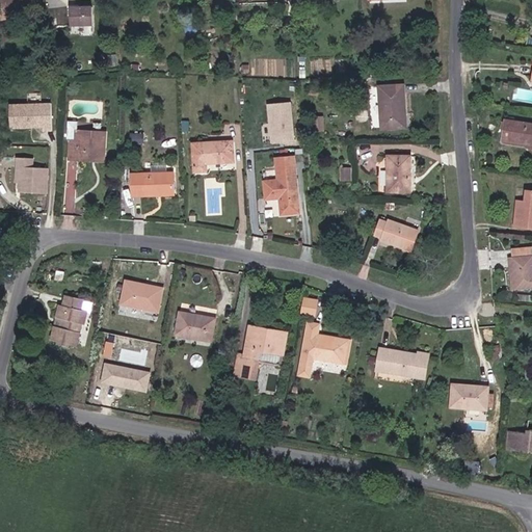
[(0,0),(0,12),(1,19),(34,10),(31,0),(0,0)]
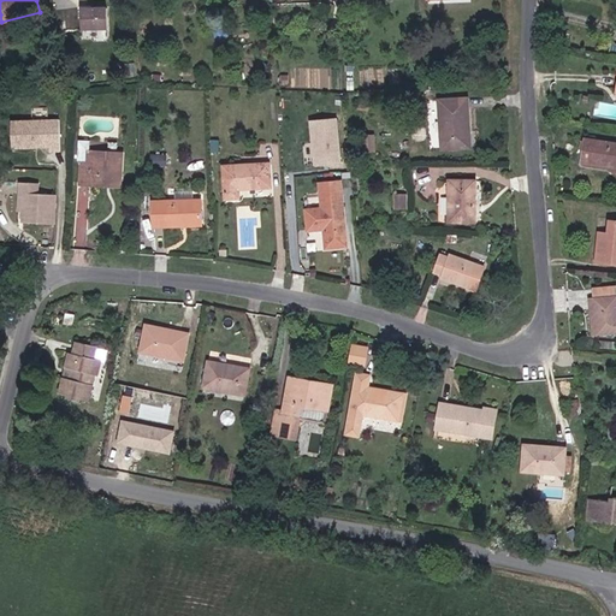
[(83,30),(110,29),(110,7),(82,7),(83,30)]
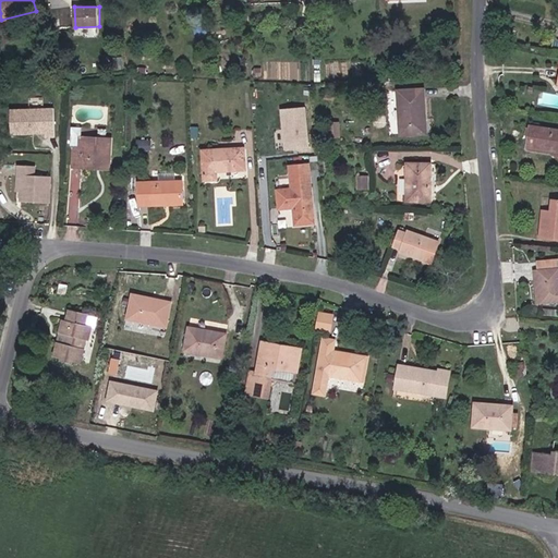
[(401,91),(403,132),(421,131),(421,114),(426,114),(424,89),(401,91)]
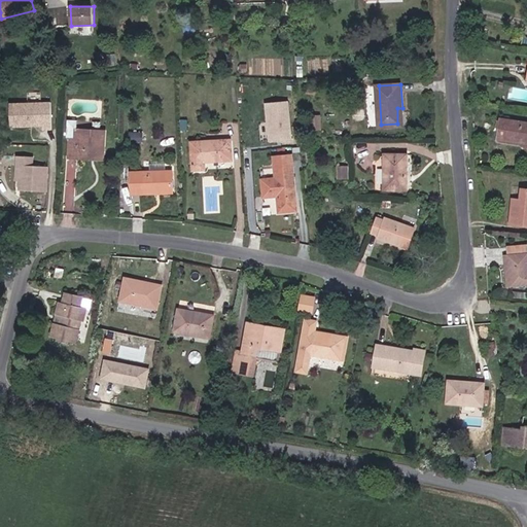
[(287,102),(265,104),(268,142),(289,140),(287,102)]
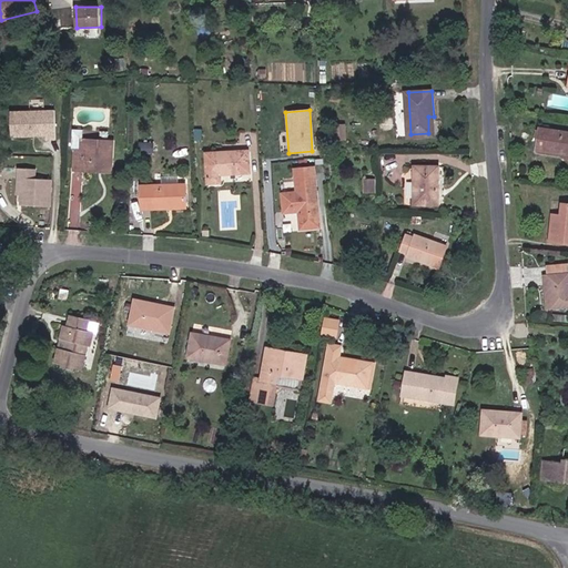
[(54,111),(10,112),(10,137),(54,135),(54,111)]
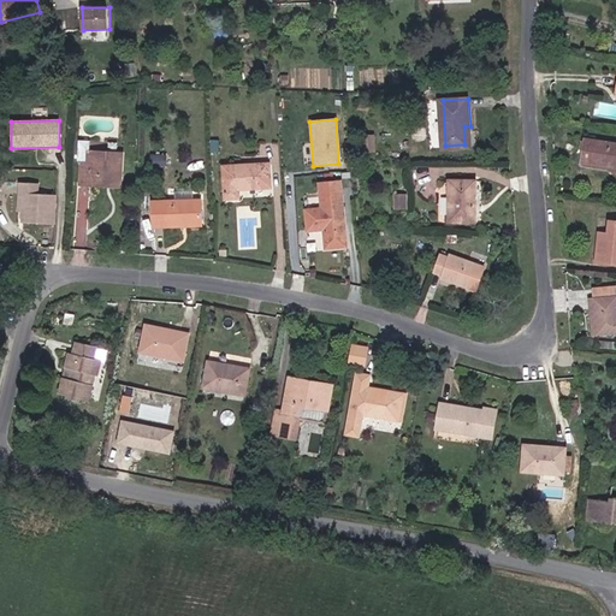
[(615,143),(590,138),(587,161),(615,166),(615,143)]
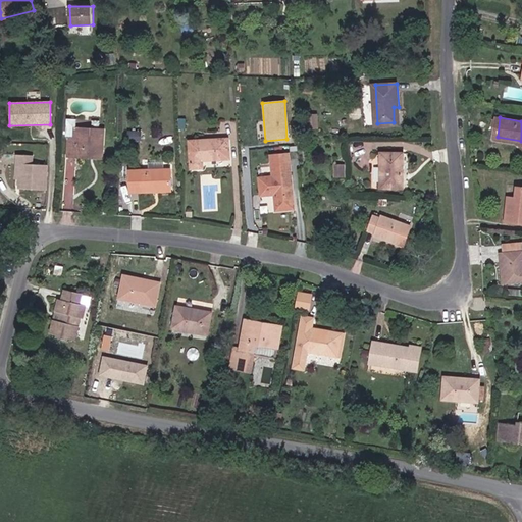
[(68,163),(103,164),(105,129),(81,128),(81,125),(68,124),(67,143),(69,143),(68,163)]
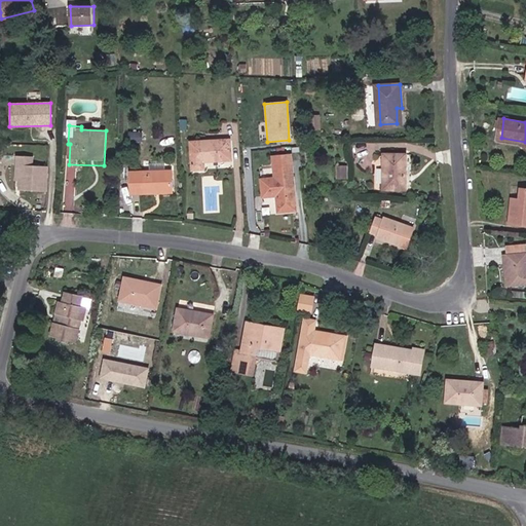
[(211,159),(232,159),(232,143),(195,142),(195,170),(211,171),(211,159)]
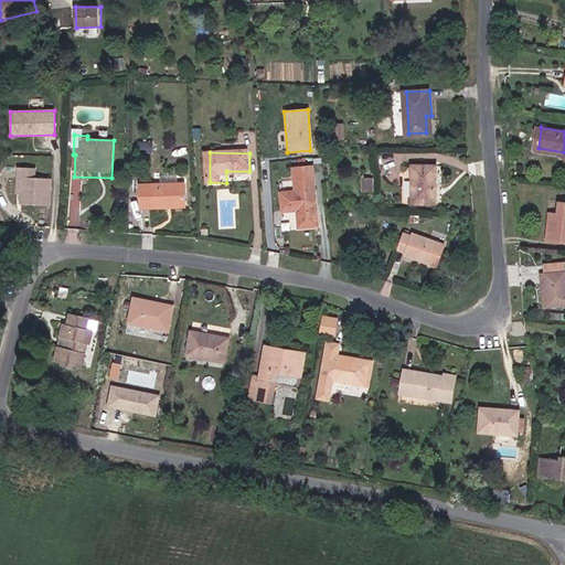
[(35,167),(14,166),(13,179),(21,180),(19,206),(50,209),(52,180),(34,180),(35,167)]
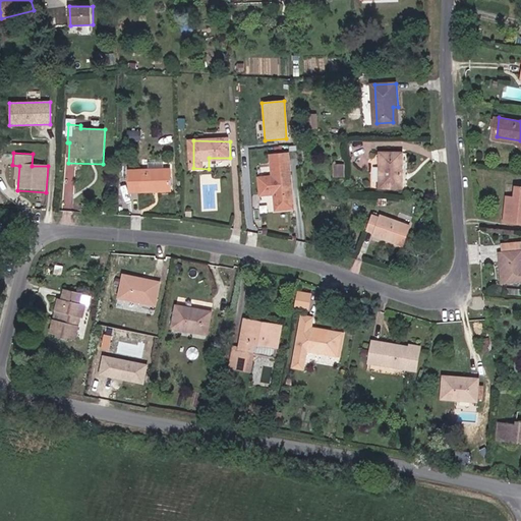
[(405,155),(384,154),(384,187),(404,189),(405,155)]
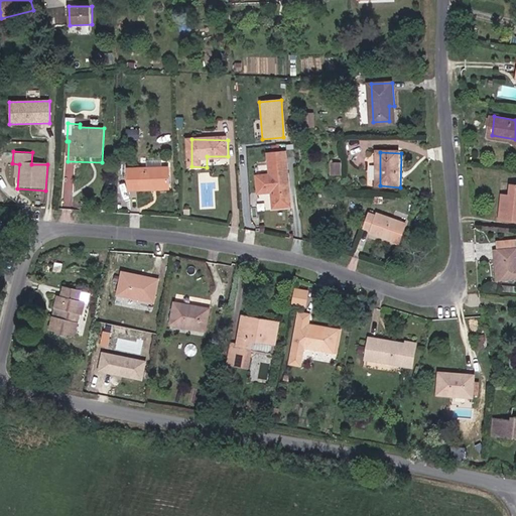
[(168,168),(128,167),(128,189),(168,190),(168,168)]
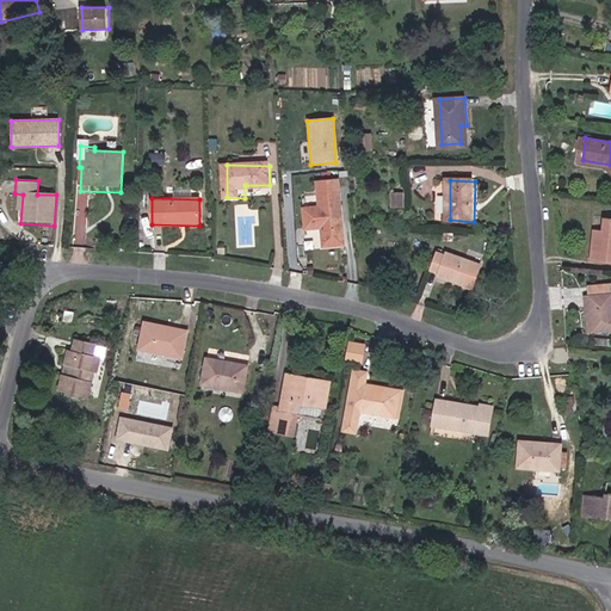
[(320,230),(320,248),(344,247),(341,208),(303,208),(304,230),(320,230)]
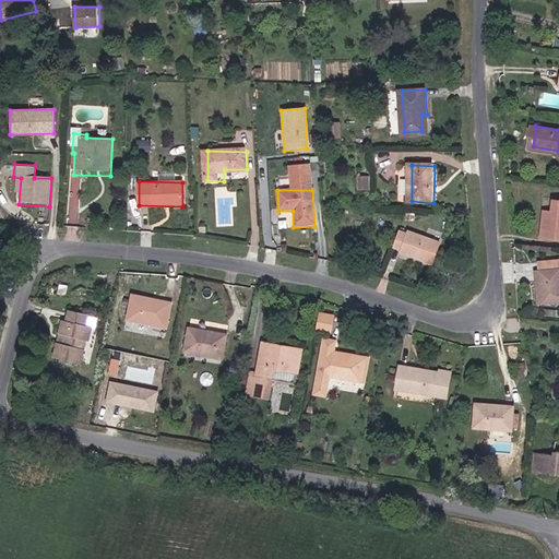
[(554,211),(545,210),(543,221),(542,237),(558,239),(558,199),(554,199),(554,211)]
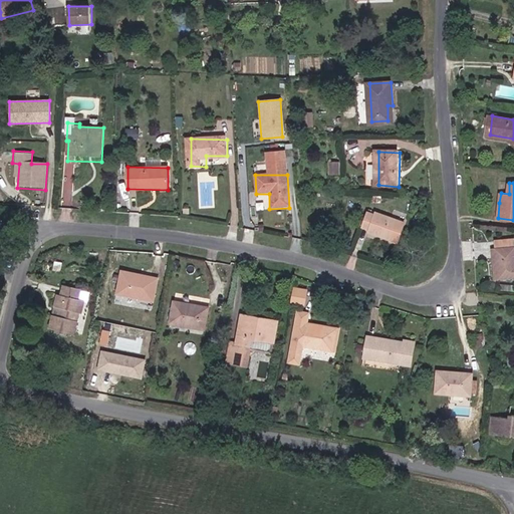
[(368,213),(361,230),(400,245),(408,224),(378,213),(377,216),(368,213)]
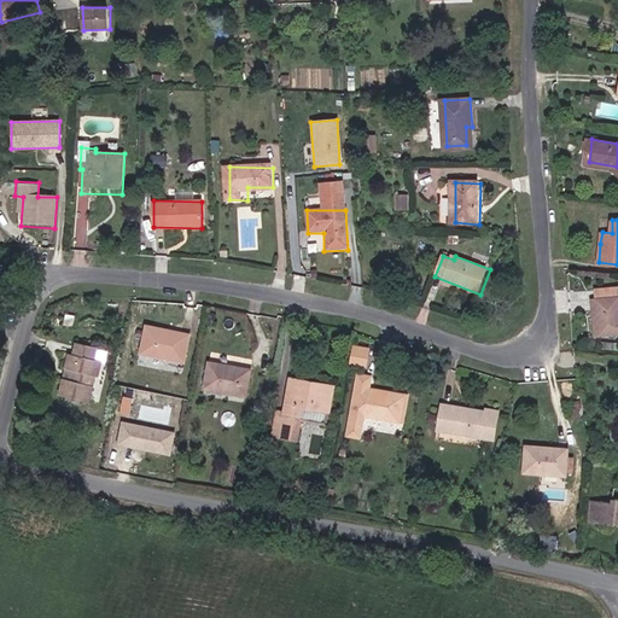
[(617,286),(614,286),(614,290),(604,291),(604,287),(598,287),(599,297),(589,297),(590,326),(592,333),(600,333),(617,332),(617,286)]
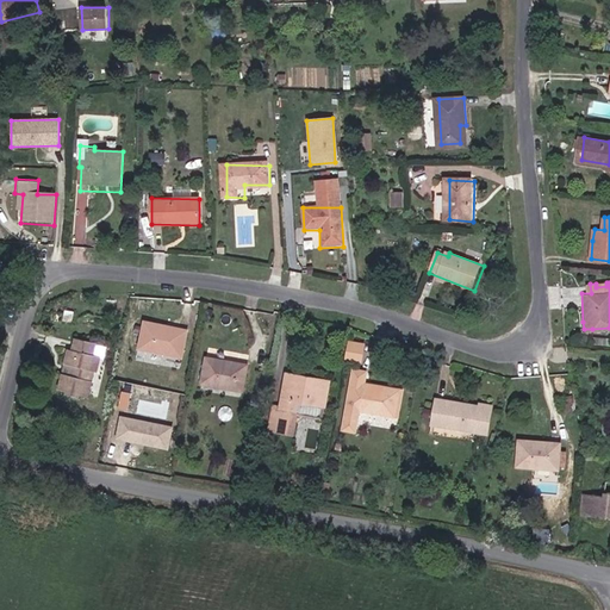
[(80,321),(82,311),(74,309),(72,319),(80,321)]
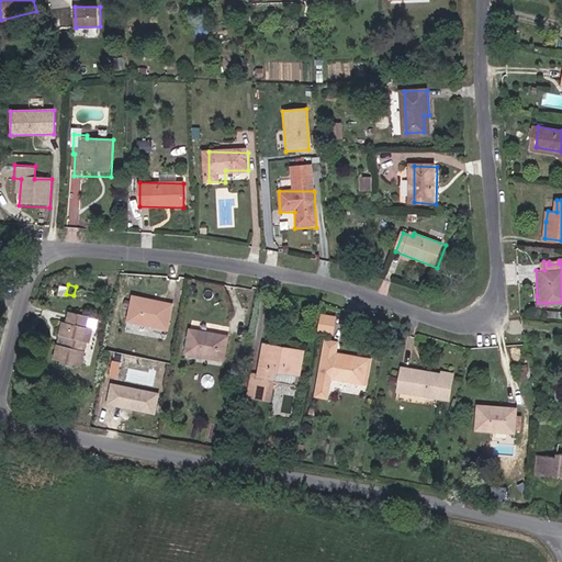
[(175,303),(137,294),(132,318),(170,327),(175,303)]
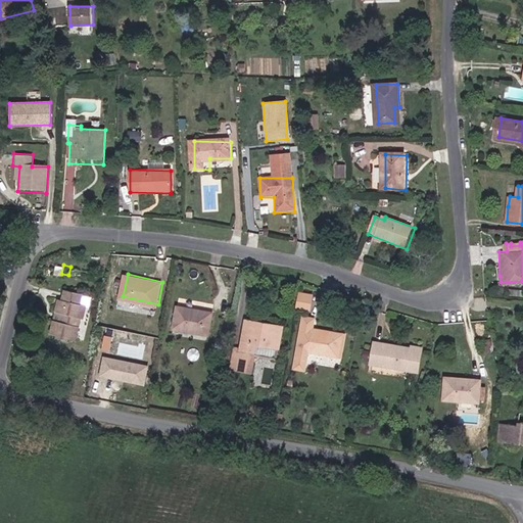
[(62,301),(58,300),(55,315),(60,316),(57,326),(52,325),(50,334),(59,337),(58,340),(67,342),(68,339),(76,341),(80,321),(77,320),(81,304),(79,304),(81,295),(64,292),(62,301)]
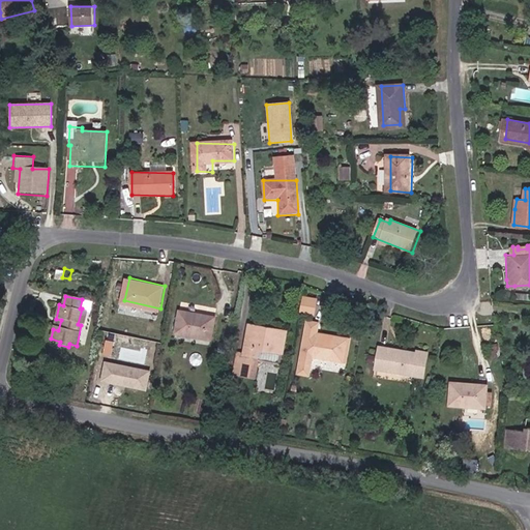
[(315,313),(318,300),(307,298),(304,311),(315,313)]
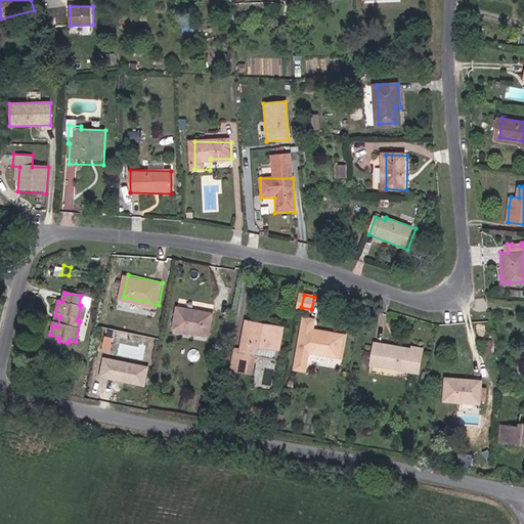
[(84,321),(87,306),(81,305),(77,320),(80,321),(84,321)]
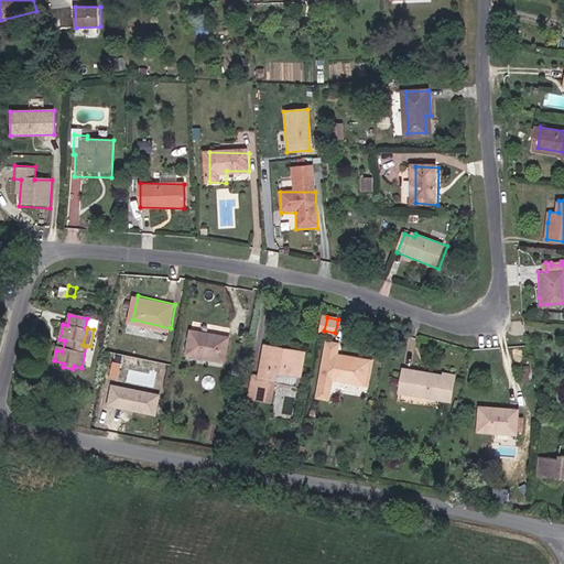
[(228,336),(192,331),(186,356),(224,361),(228,336)]
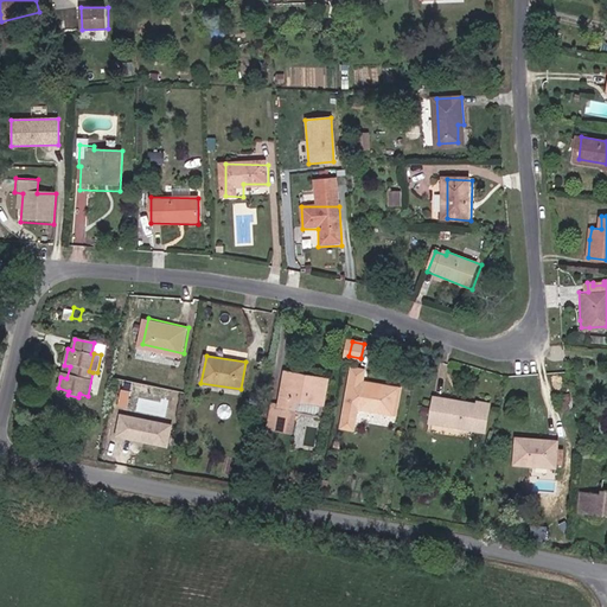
[(330,379),(314,377),(291,372),(288,381),(283,407),(299,410),(301,402),(325,406),(330,379)]
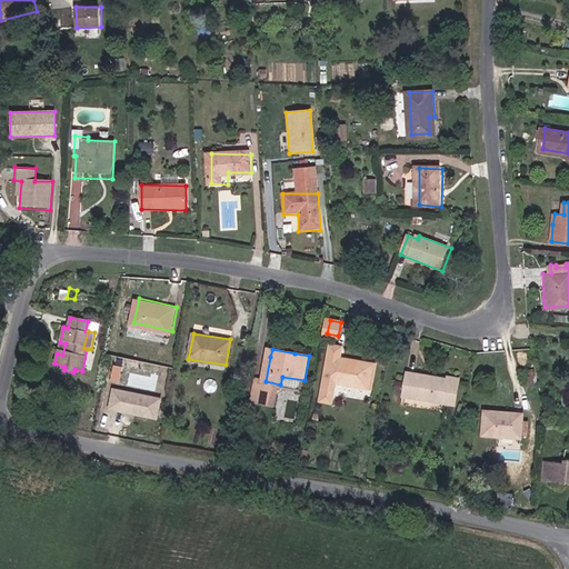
[(375,365),(331,356),(325,388),(336,390),(337,382),(370,388),(375,365)]
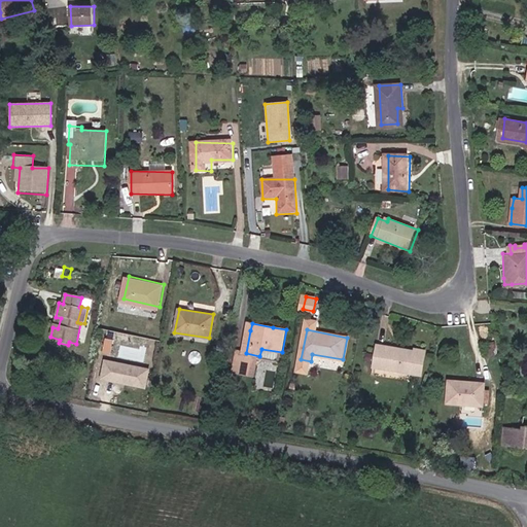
[(104,351),(110,353),(114,339),(107,337),(104,351)]
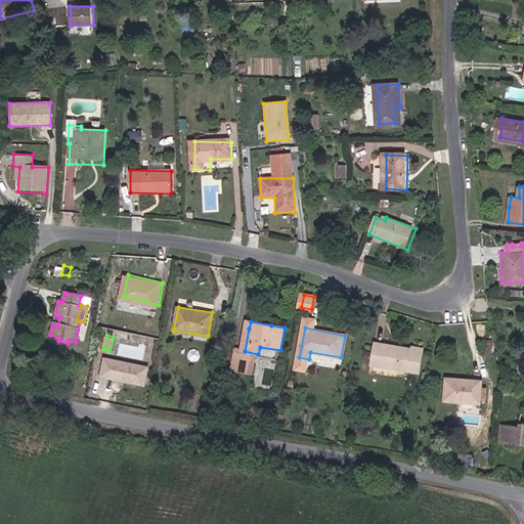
[(390,359),(415,361),(413,368),(426,369),(427,343),(415,342),(415,346),(374,343),(372,365),(389,366),(390,359)]
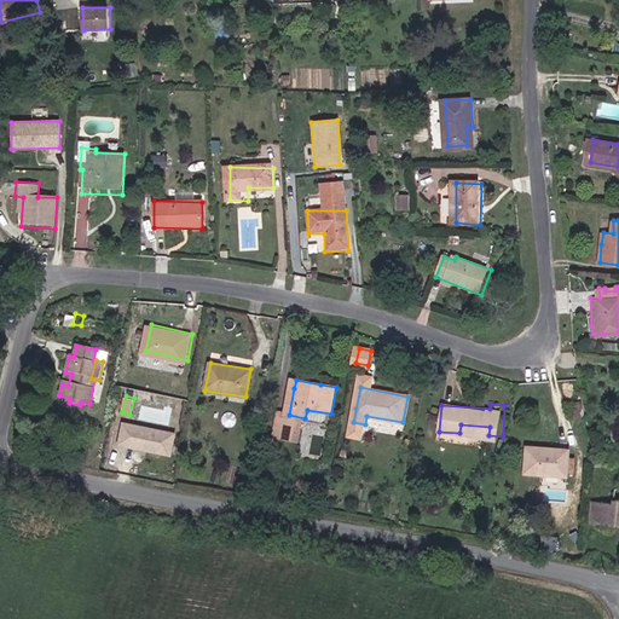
[(576,417),(585,414),(580,405),(572,409),(576,417)]
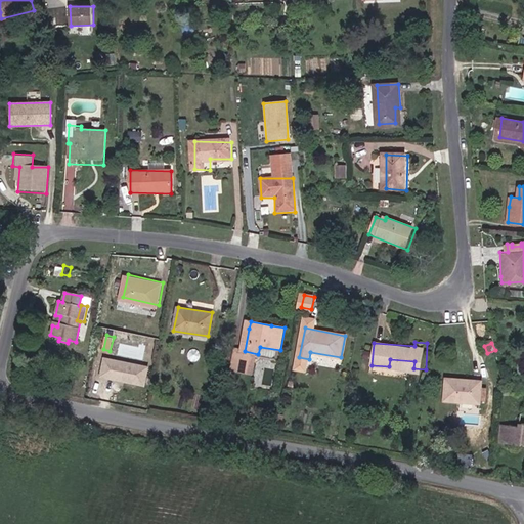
[(149,365),(101,356),(97,378),(145,388),(149,365)]
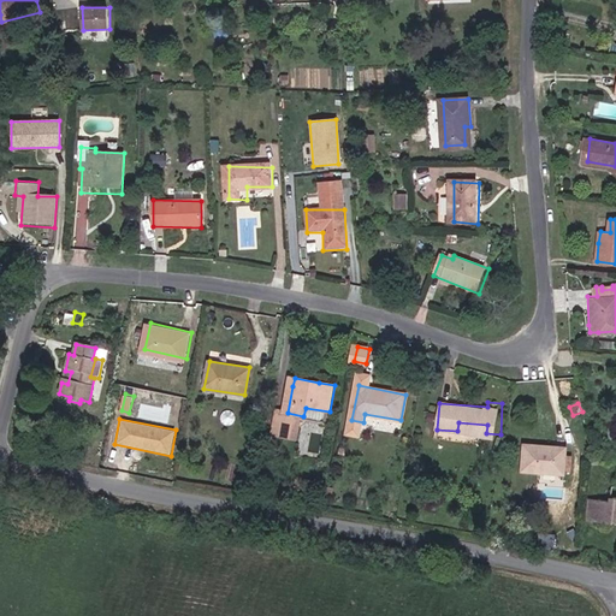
[(458,422),(457,431),(486,433),(487,425),(458,422)]
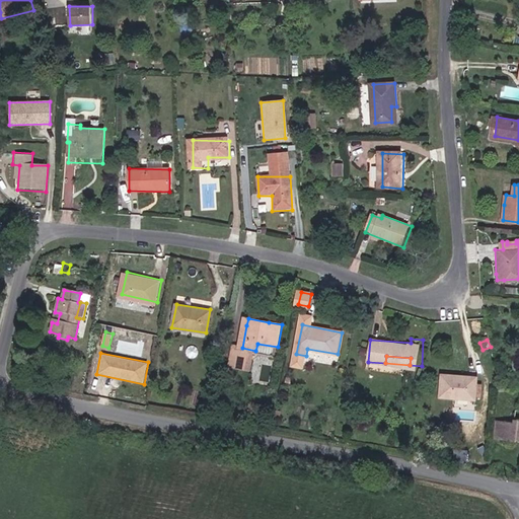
[(482,376),(448,374),(446,398),(480,401),(482,376)]
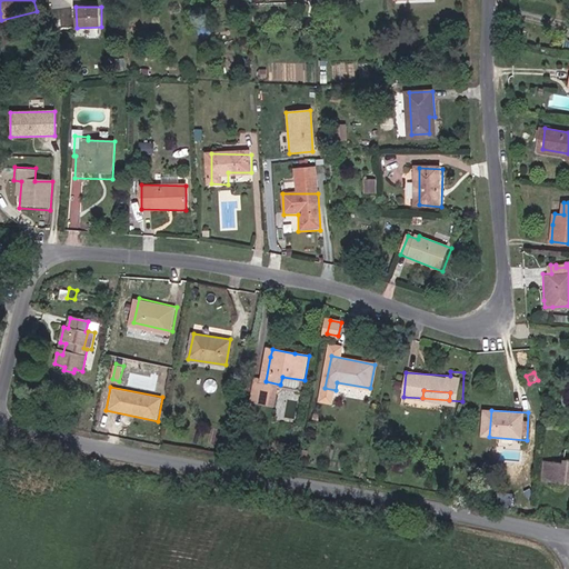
[(568,481),(568,457),(565,457),(563,465),(550,462),(548,480),(568,481)]
